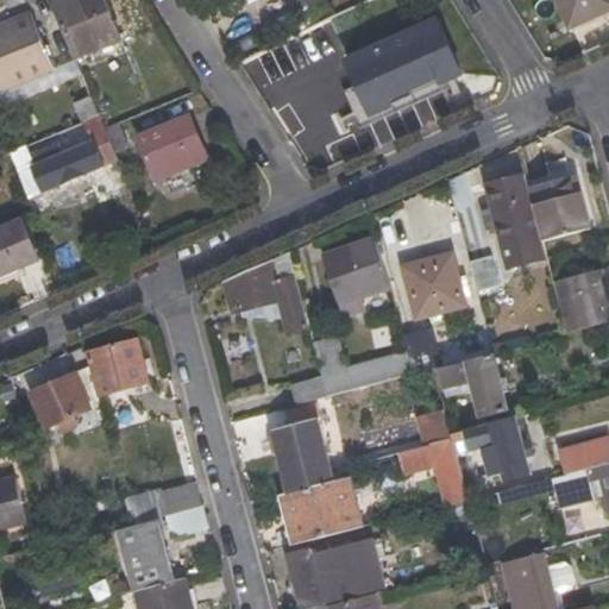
[(124,42),(106,0),(67,0),(54,5),(77,62),(124,42)]
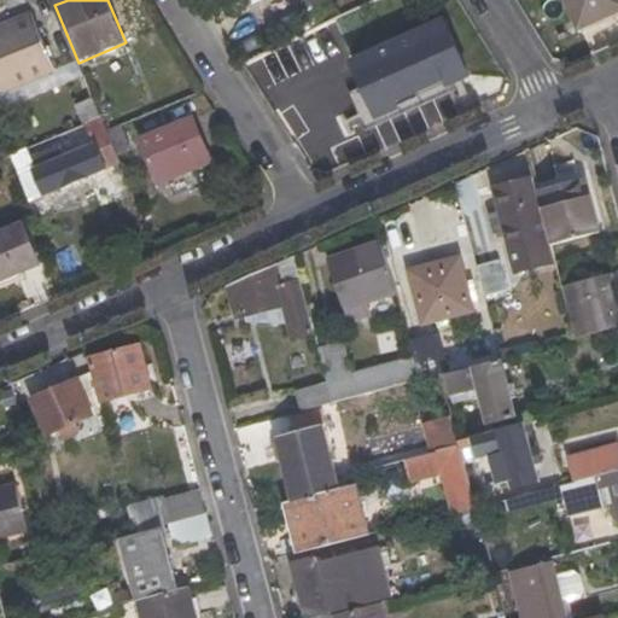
[(301,0),(313,17),(331,6),(326,0),(301,0)]
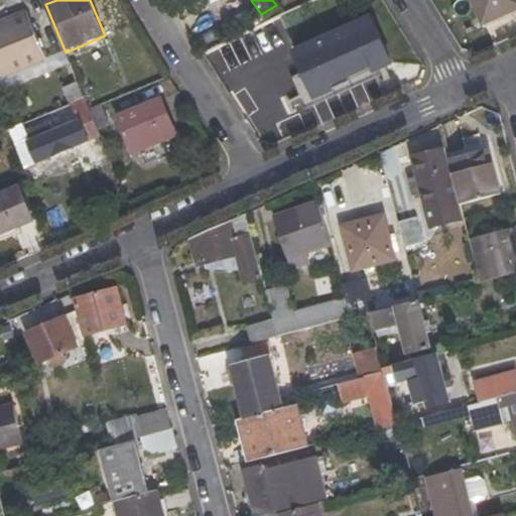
[(515,0),(475,0),(486,22),(515,8),(515,0)]
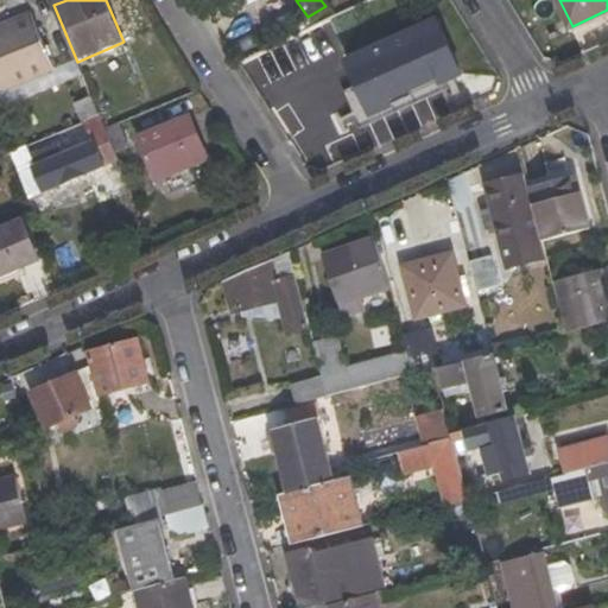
[(308,17),(311,24),(330,16),(325,6),(308,17)]
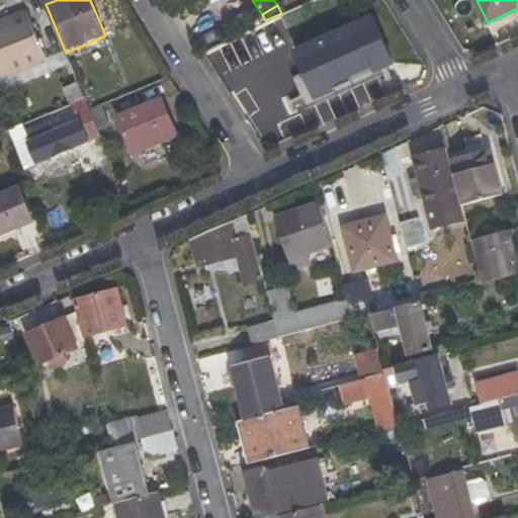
[(47,60),(28,12),(11,18),(12,26),(0,30),(0,80),(14,75),(18,85),(46,74),(41,63),(47,60)]
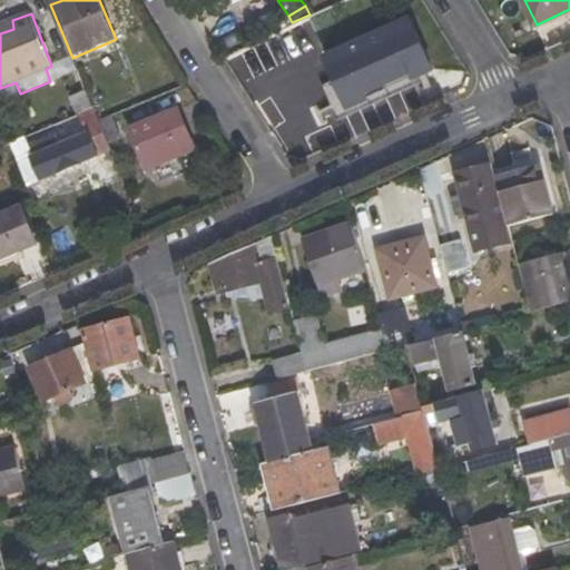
[(0,33),(13,29),(12,20),(0,25),(0,33)]
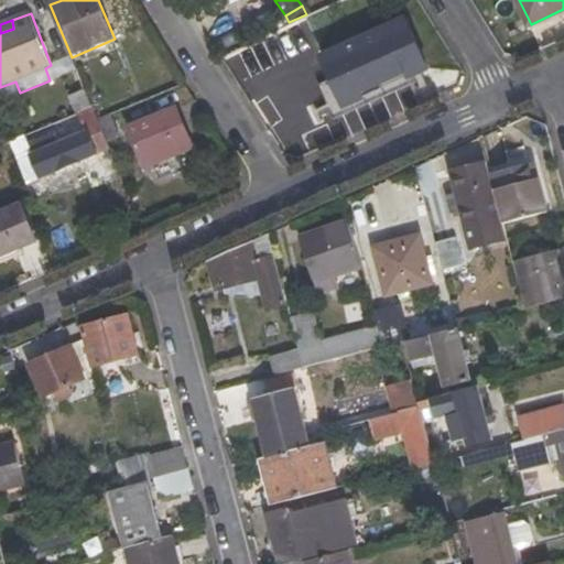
[(317,83),(337,122),(394,96),(388,82),(409,71),(412,77),(427,69),(405,21),(323,55),(333,77),(317,83)]
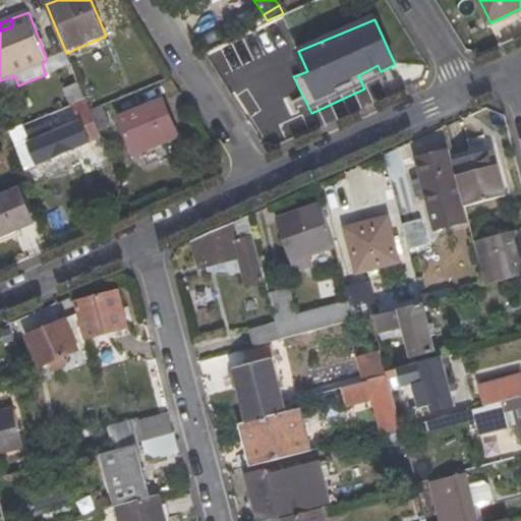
[(364,89),(383,79),(381,71),(378,65),(358,75),(364,89)]
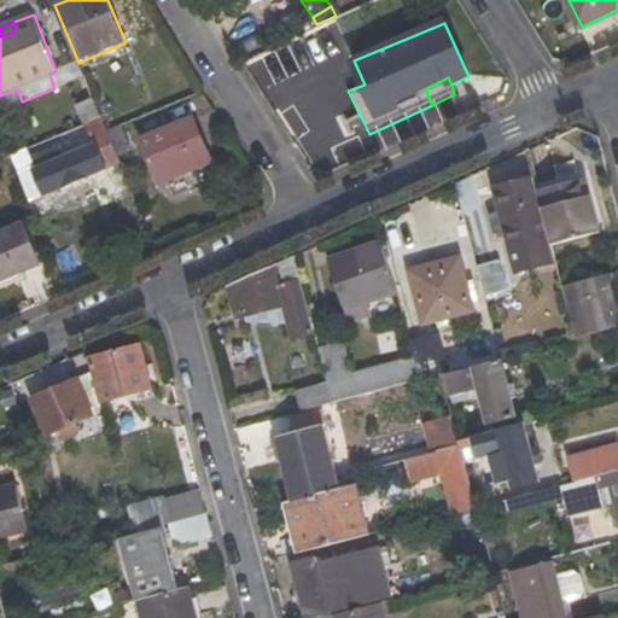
[(29,147),(11,155),(30,203),(120,164),(117,157),(108,132),(100,116),(88,123),(95,144),(66,155),(63,144),(31,157),(29,147)]
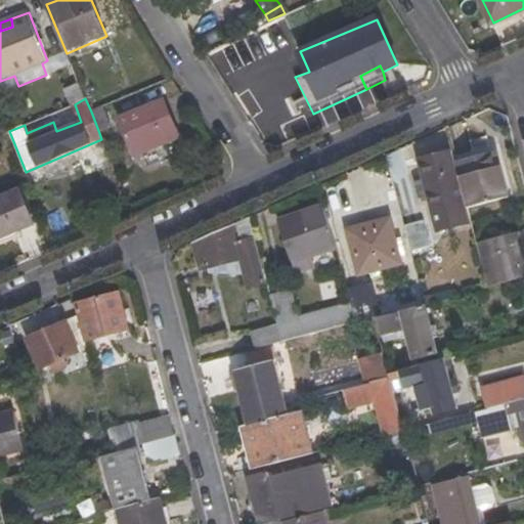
[(136,155),(177,136),(164,103),(123,120),(136,155)]
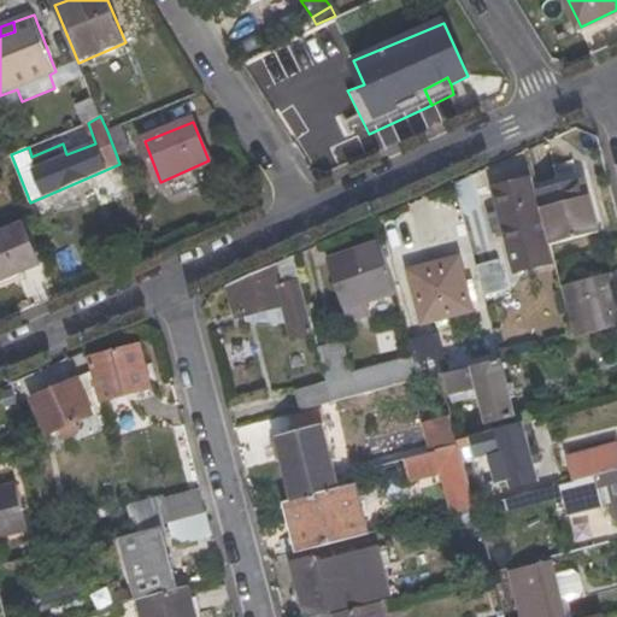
[(117,157),(137,148),(128,123),(107,131),(117,157)]
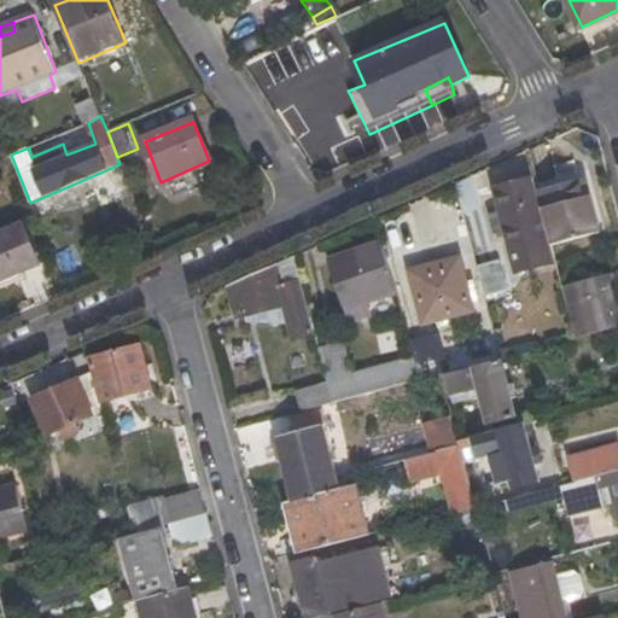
[(590,196),(586,178),(578,179),(584,197),(590,196)]
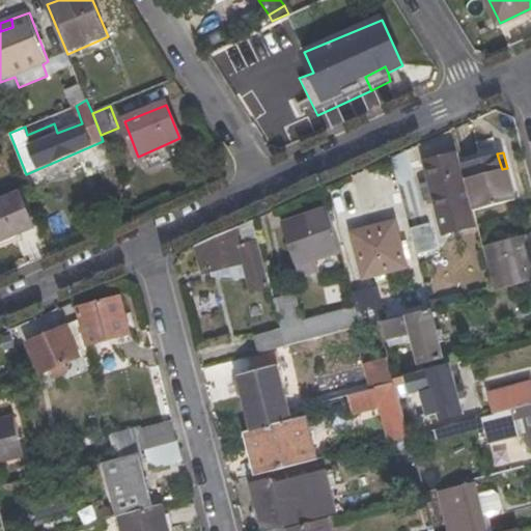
[(502,169),(497,154),(460,164),(473,211),(514,199),(507,168),(502,169)]
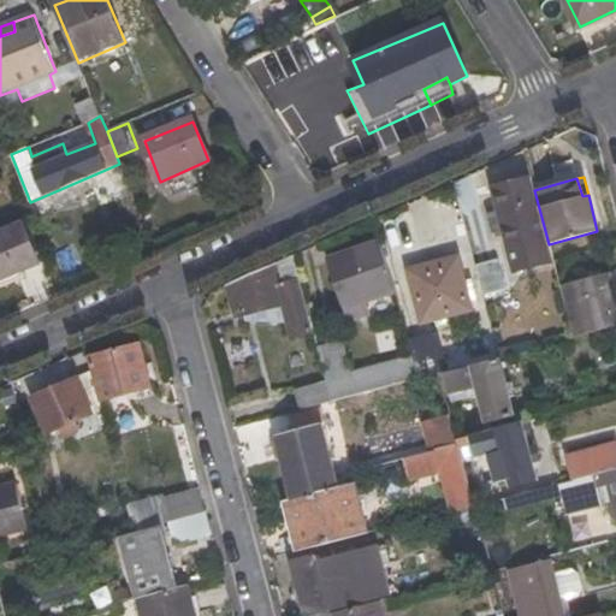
[(549,244),(534,190),(532,181),(493,194),(515,272),(554,261),(549,244)]
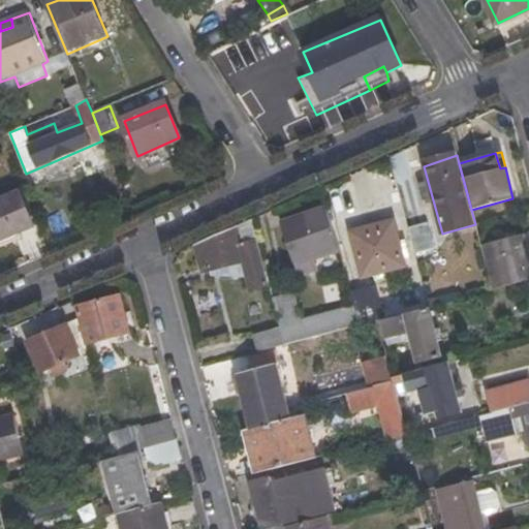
[(0,242),(32,228),(18,193),(0,200),(0,242)]
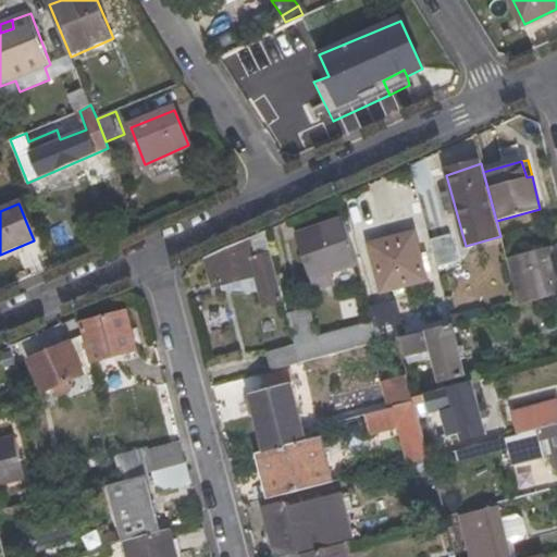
[(313,279),(356,263),(338,221),(299,237),(313,279)]
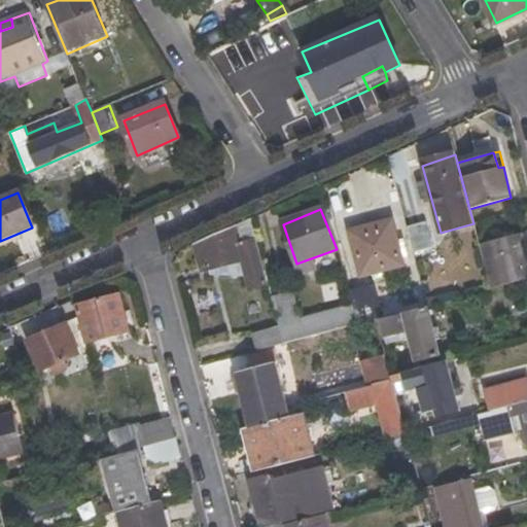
[(267,281),(251,218),(195,243),(203,273),(245,277),(247,287),(267,281)]
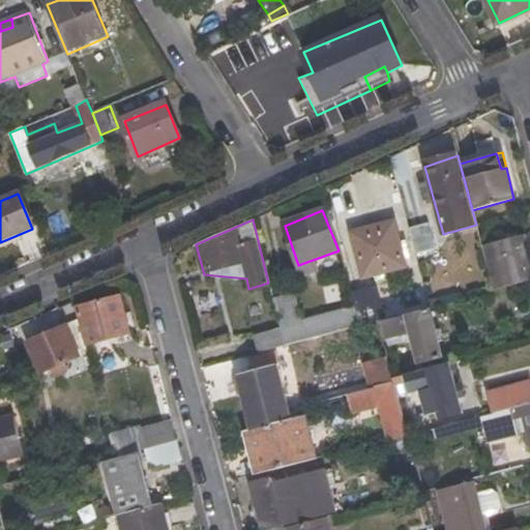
[(434,249),(427,224),(408,228),(415,255),(434,249)]
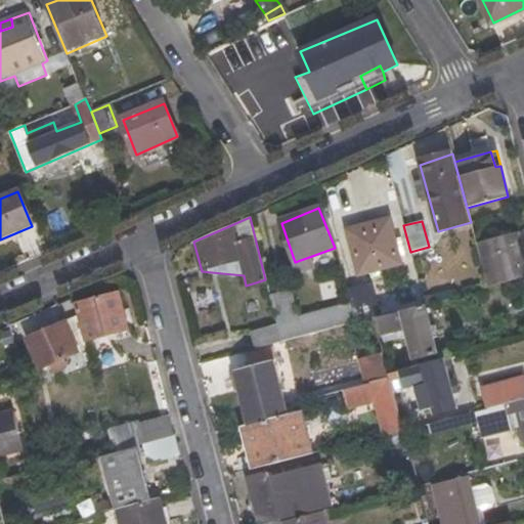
[(359,273),(398,263),(388,222),(349,231),(359,273)]
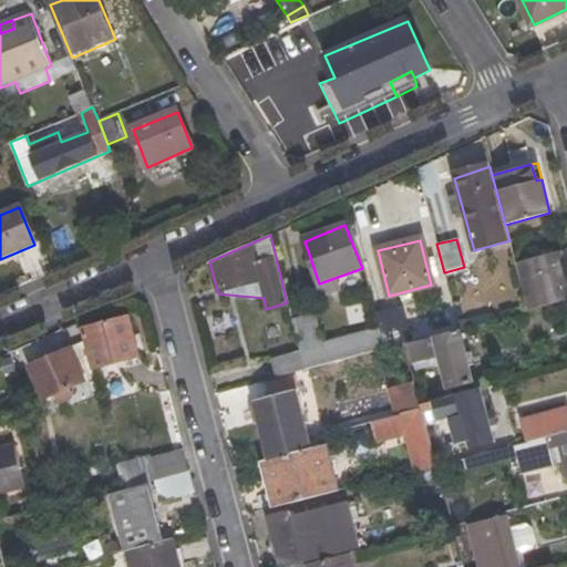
[(562,264),(558,251),(515,263),(518,275),(562,264)]
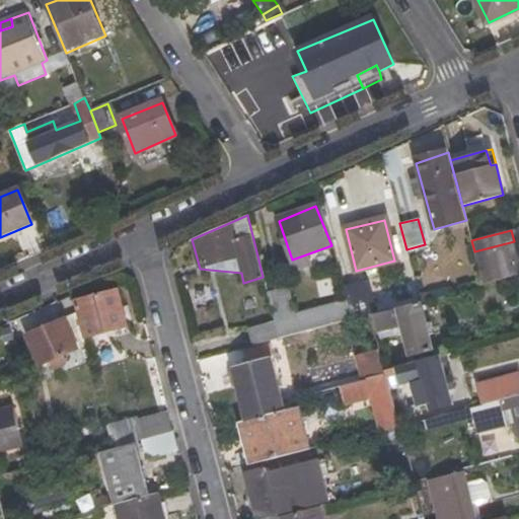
[(474,251),(485,285),(518,275),(518,262),(514,241),(474,251)]
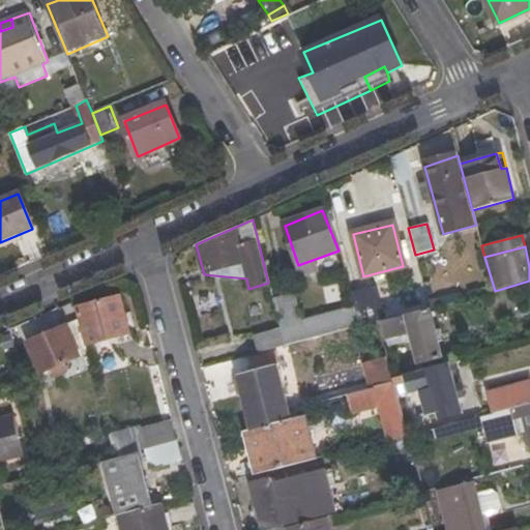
[(376,287),(353,293),(355,306),(360,326),(377,322),(386,319),(376,287)]
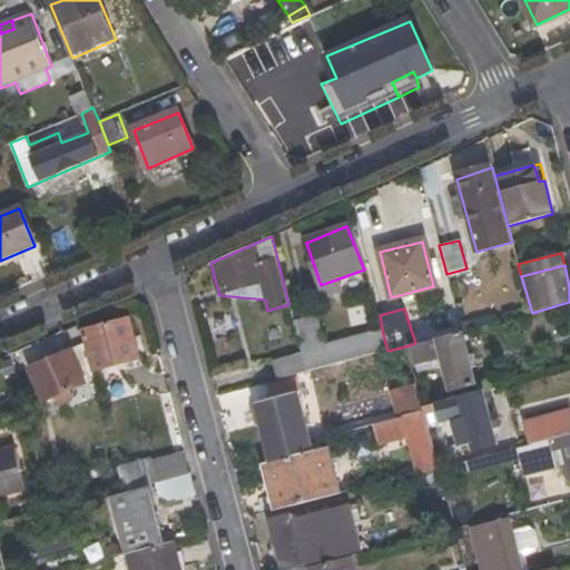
[(317,315),(293,322),(301,353),(306,372),(387,351),(382,330),(324,343),(317,315)]
